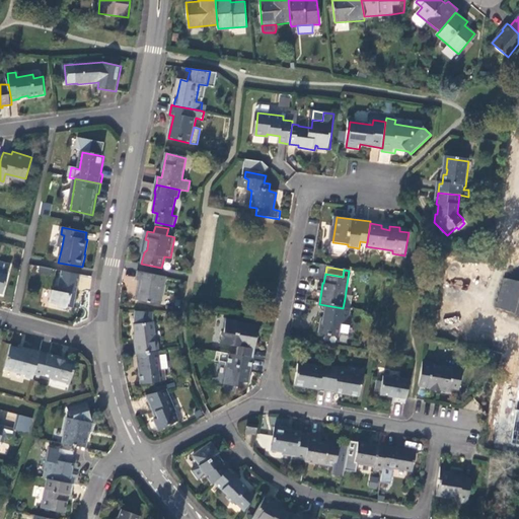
[(74,308),(81,275),(62,271),(58,290),(52,290),(50,303),(56,305),(58,308),(65,309),(68,307),(74,308)]
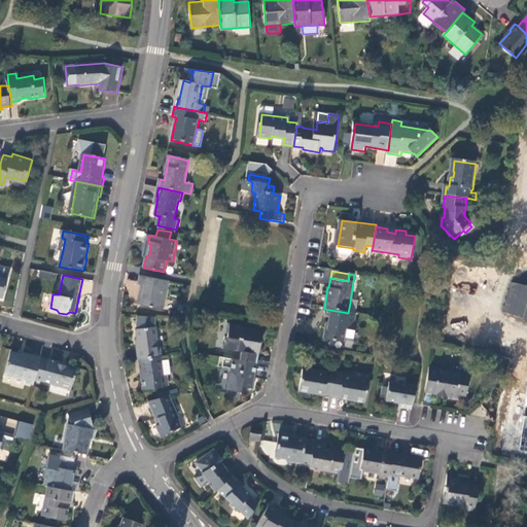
[(169,282),(141,276),(139,284),(141,285),(138,305),(163,311),(169,282)]
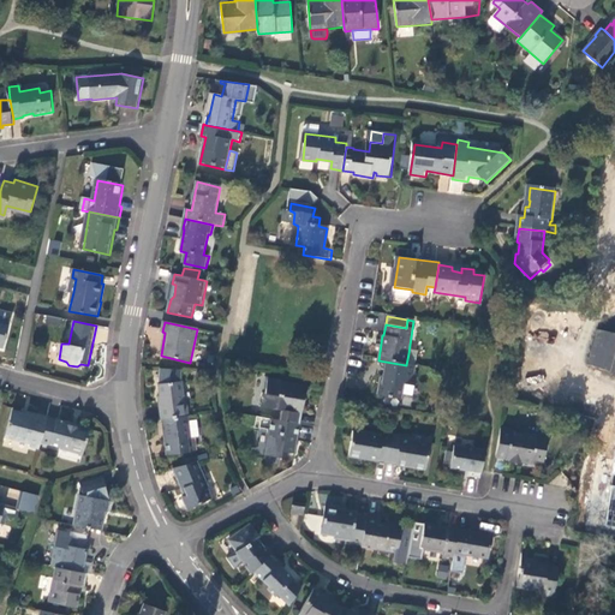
[(614,335),(597,330),(589,364),(614,374),(614,335)]
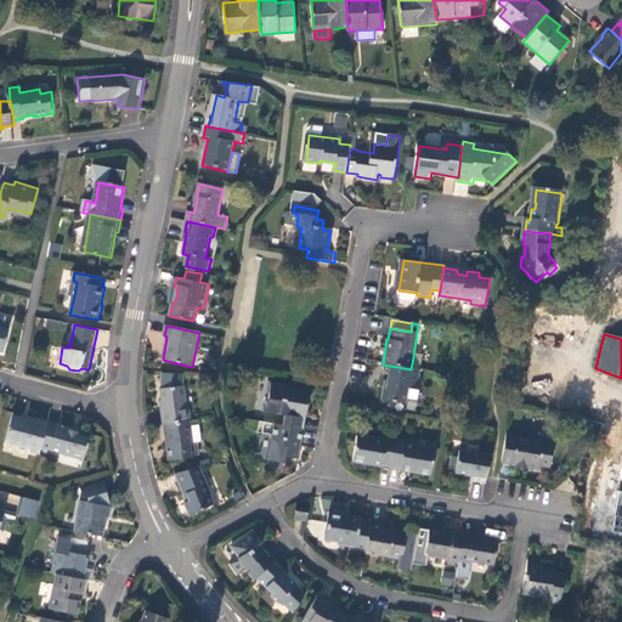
[(411,369),(422,371),(423,360),(413,357),(411,369)]
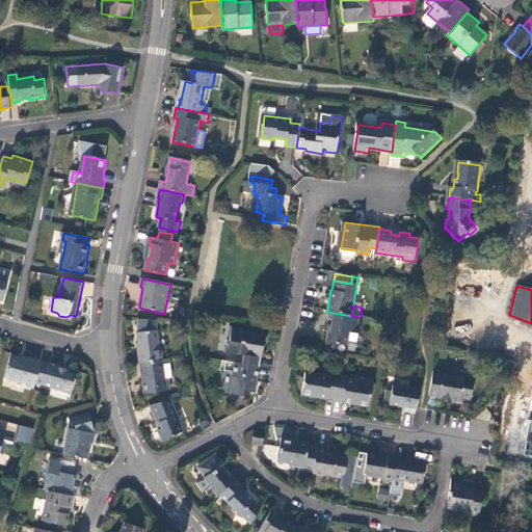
[(358,325),(361,317),(351,316),(327,312),(326,314),(331,321),(336,322),(335,326),(334,326),(329,328),(327,343),(348,347),(349,342),(351,334),(360,336),(361,336),(363,326),(358,325)]
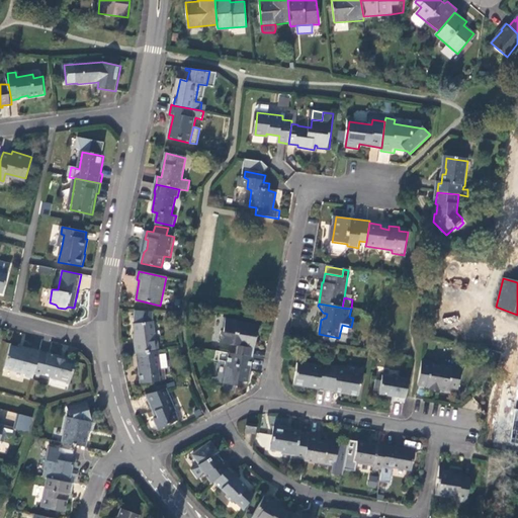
[(134,343),(136,354),(137,354),(159,351),(158,340),(156,340),(153,322),(152,322),(153,312),(135,311),(135,324),(134,324),(136,343),(134,343)]
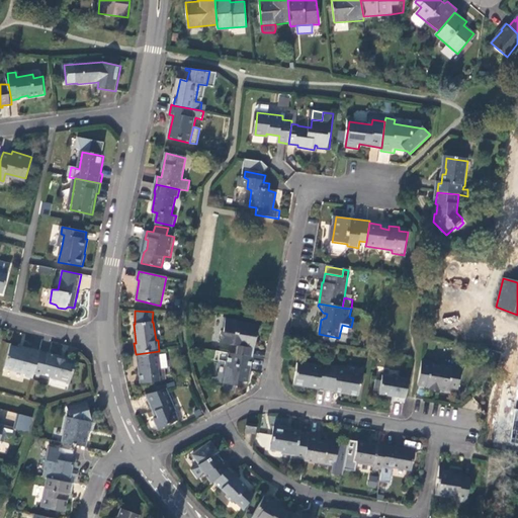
[(237,355),(253,358),(259,328),(237,324),(238,321),(227,319),(225,332),(223,331),(220,343),(238,347),(237,355)]
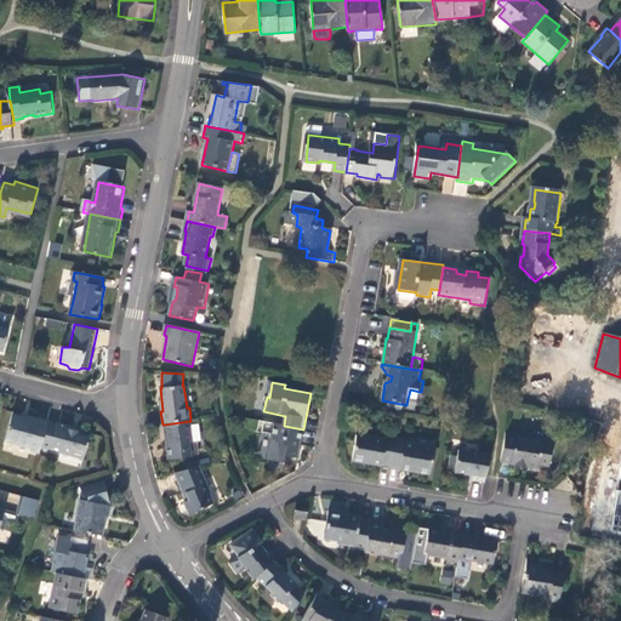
[(419,402),(420,392),(410,389),(408,399),(419,402)]
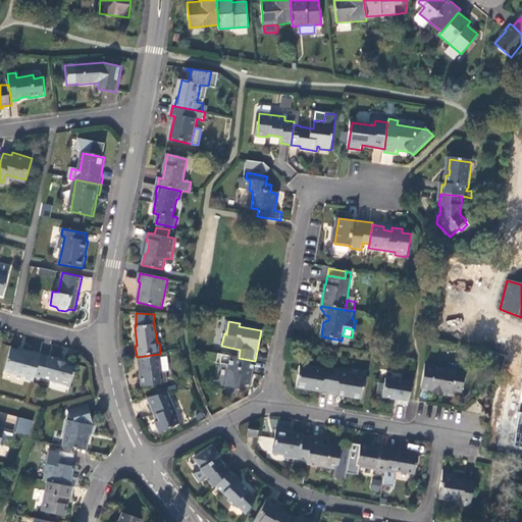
[(25,379),(33,381),(35,376),(41,354),(24,350),(24,352),(11,349),(5,371),(27,376),(25,379)]
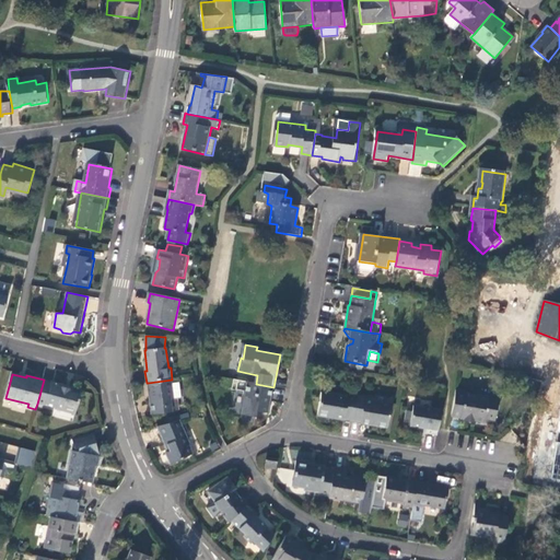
[(44,380),(37,404),(46,406),(46,405),(55,407),(55,408),(74,413),(81,389),(70,386),(70,388),(62,386),(62,384),(44,380)]
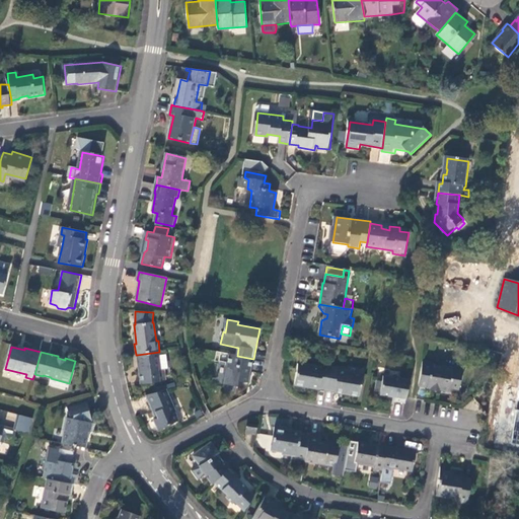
[(159,352),(137,355),(141,384),(160,382),(159,372),(161,372),(159,352)]
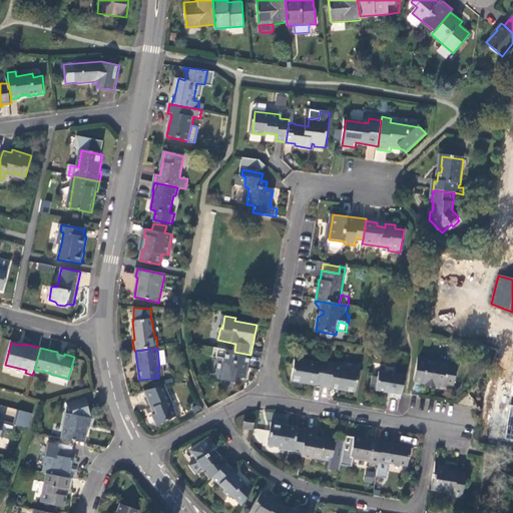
[(246,380),(250,355),(234,352),(228,351),(222,381),(234,384),(236,378),(246,380)]
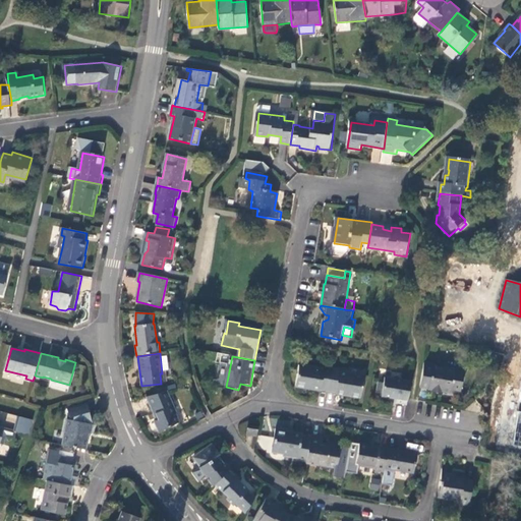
[(433,365),(424,363),(420,389),(428,390),(428,391),(438,393),(438,390),(441,391),(441,392),(452,395),(453,392),(461,393),(464,374),(455,372),(455,371),(433,367),(433,365)]
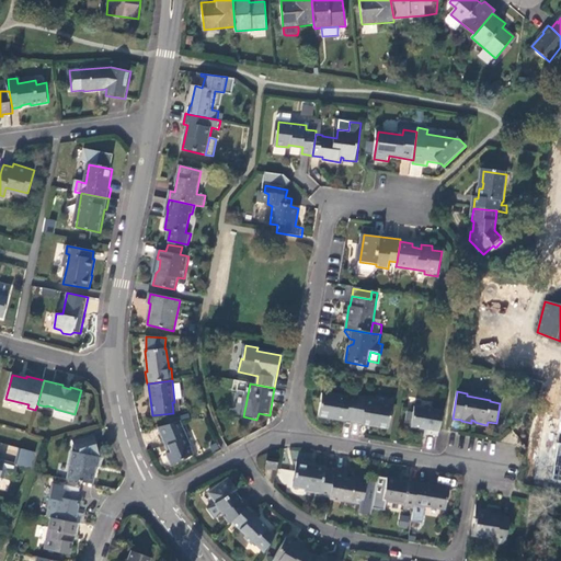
[(319,415),(354,422),(358,397),(348,396),(348,398),(323,393),(319,415)]
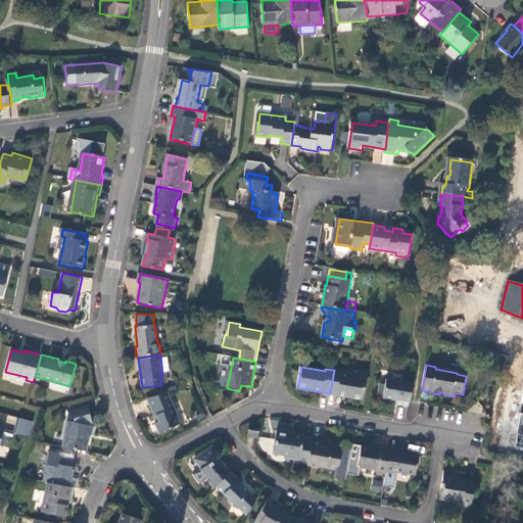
[(334,370),(330,393),(362,399),(366,379),(341,374),(342,372),(334,370)]
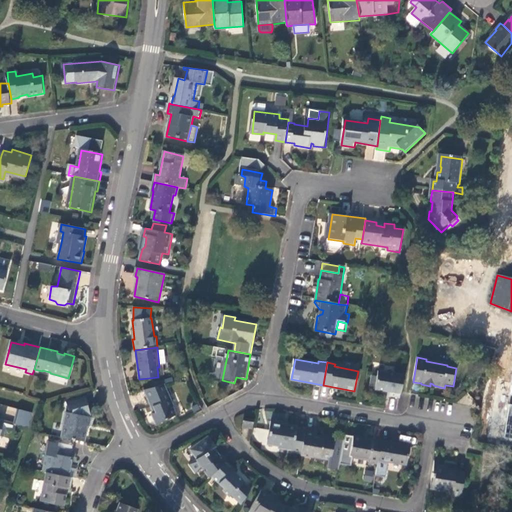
[(400,400),(401,393),(404,377),(379,373),(378,378),(372,377),(369,390),(391,394),(390,399),(400,400)]
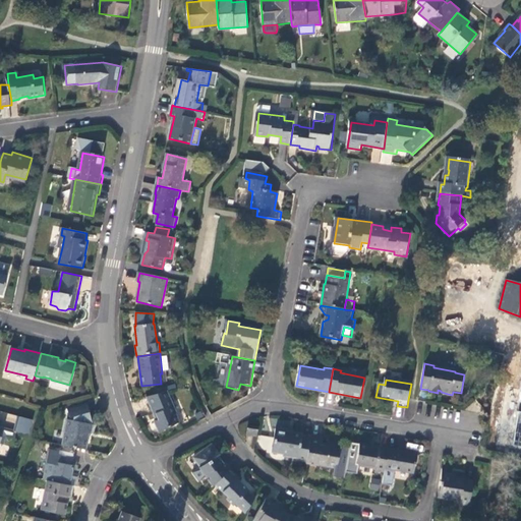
[(168,392),(147,398),(154,421),(152,423),(155,433),(177,426),(174,417),(175,417),(168,392)]
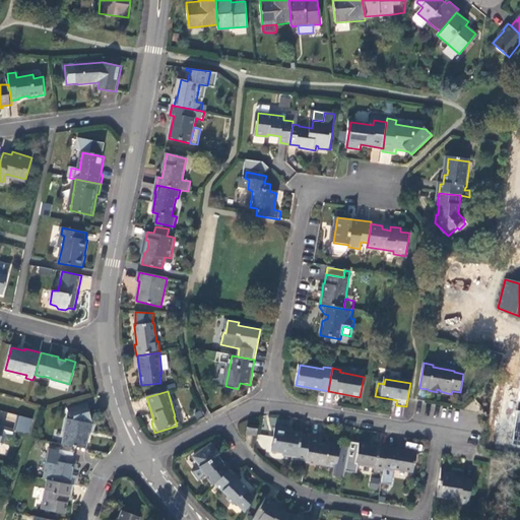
[(68,419),(62,445),(85,450),(87,438),(85,438),(87,433),(90,433),(91,425),(91,420),(88,411),(89,411),(87,403),(67,409),(71,420),(68,419)]
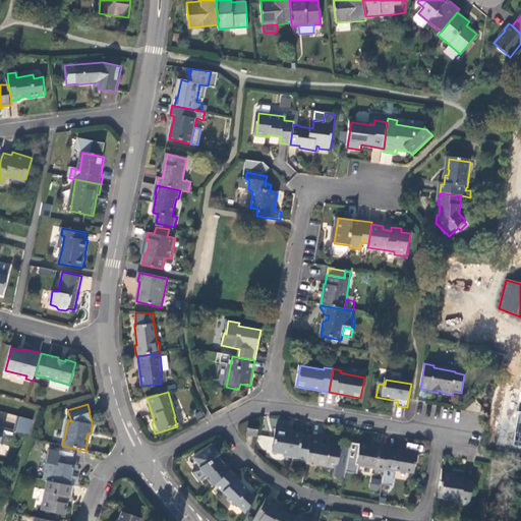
[(257,427),(248,426),(247,436),(255,438),(257,427)]
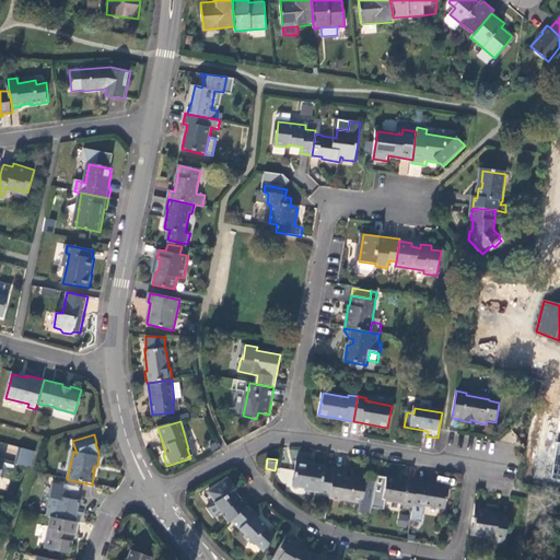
[(329,497),(335,467),(326,466),(325,467),(308,465),(310,463),(296,461),(292,486),(305,488),(304,489),(319,492),(319,494),(329,497)]
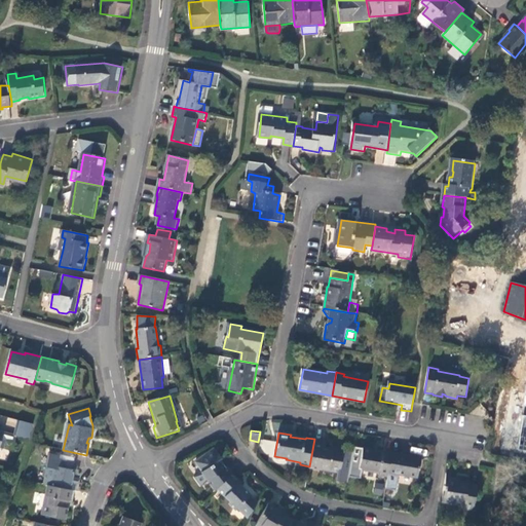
[(352,458),(343,456),(344,451),(326,448),(327,441),(314,439),(309,466),(308,467),(337,473),(336,481),(348,483),(348,478),(352,458)]
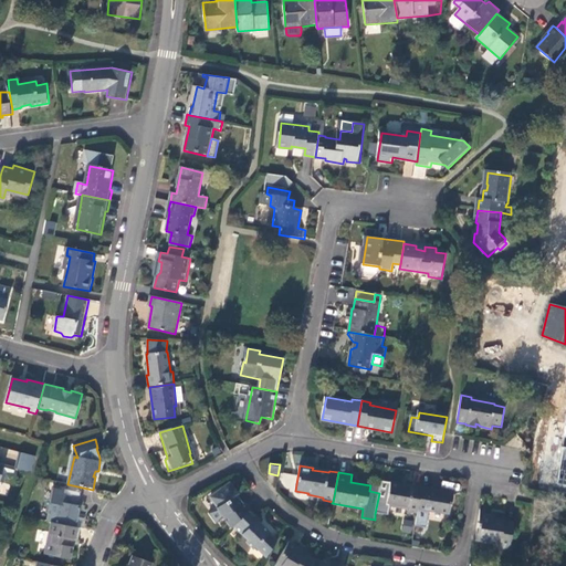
[(282,485),(295,486),(296,474),(283,473),(282,485)]
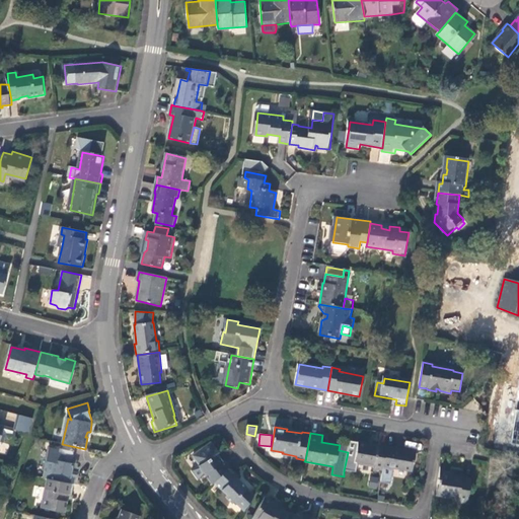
[(344,471),(356,473),(357,465),(374,468),(374,472),(382,474),(387,449),(378,447),(378,448),(369,447),(369,445),(358,443),(358,444),(349,442),(349,447),(348,452),(344,471)]
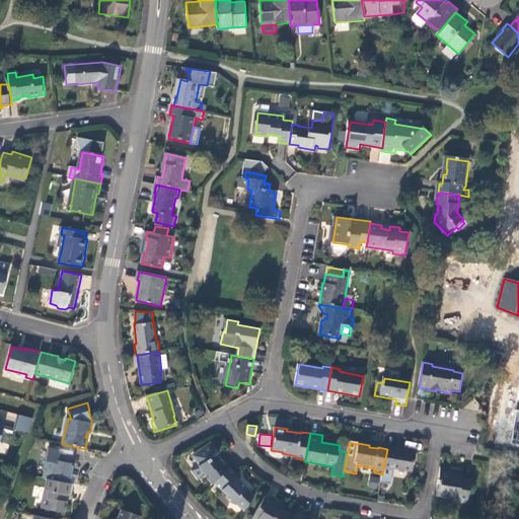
[(203,449),(193,456),(200,465),(192,471),(198,480),(205,475),(212,485),(213,484),(229,467),(224,461),(222,462),(216,454),(218,453),(212,444),(204,450),(203,449)]
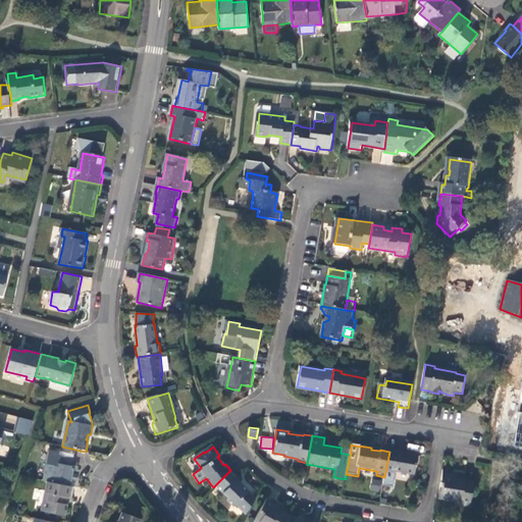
[(384,477),(382,487),(390,488),(394,473),(412,475),(415,457),(400,454),(400,453),(389,451),(389,452),(384,477)]
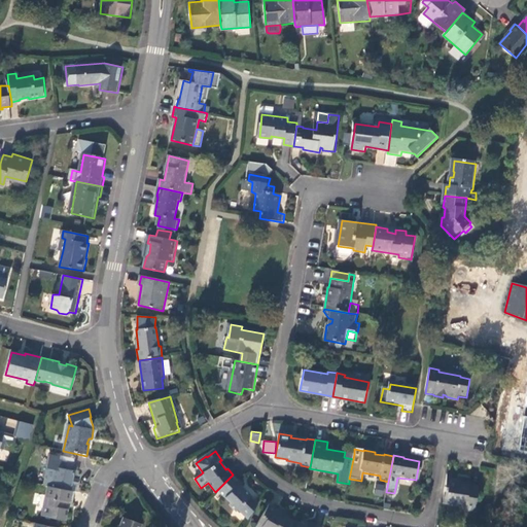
[(50,487),(70,491),(74,471),(73,470),(74,463),(58,459),(57,467),(55,467),(50,487)]
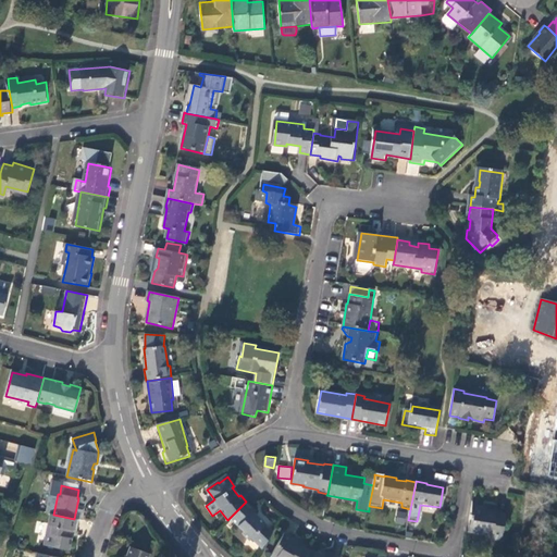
[(250,539),(261,549),(273,532),(267,525),(264,524),(265,523),(255,514),(257,511),(246,502),(229,519),(242,532),(240,534),(248,542),(250,539)]
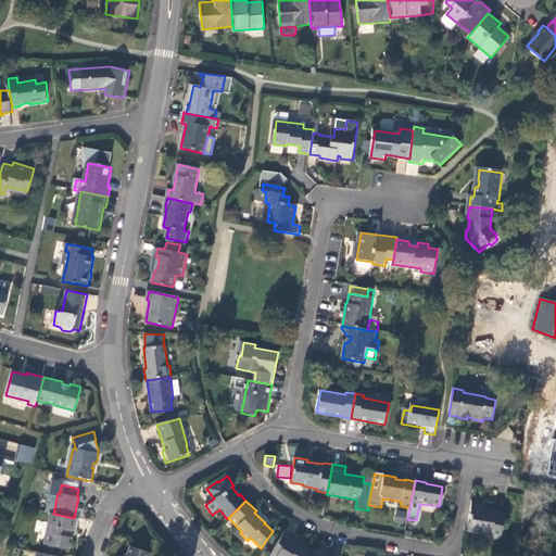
[(467,529),(509,538),(513,519),(496,516),(496,514),(483,512),(483,509),(476,508),(477,504),(472,503),(467,529)]
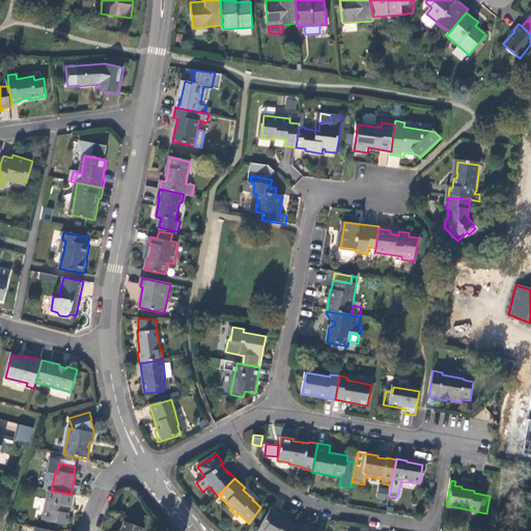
[(376,499),(387,500),(388,486),(378,485),(376,499)]
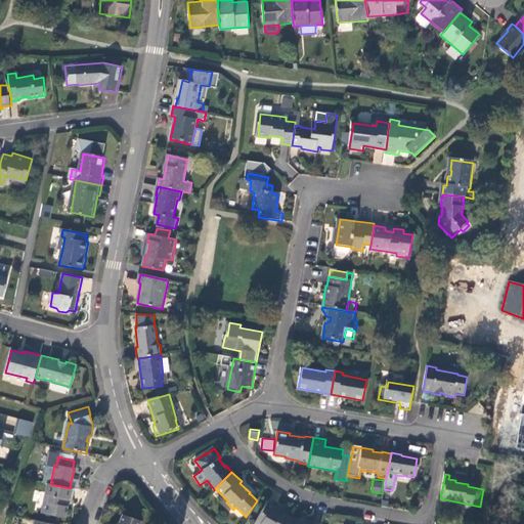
[(50,484),(47,484),(41,513),(63,518),(67,507),(66,507),(67,498),(72,500),(73,489),(70,488),(50,484)]
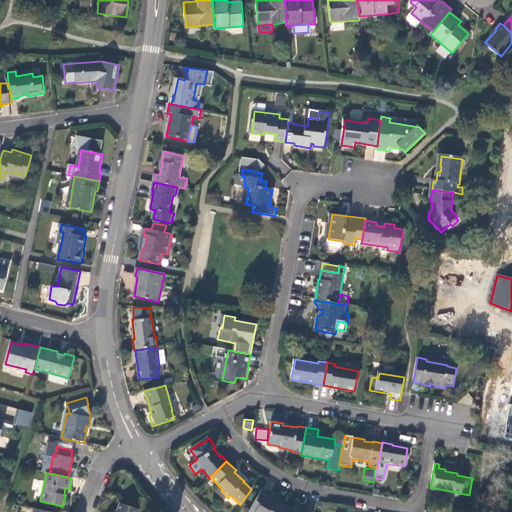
[(467,502),(469,495),(430,487),(430,490),(453,495),(453,499),(467,502)]
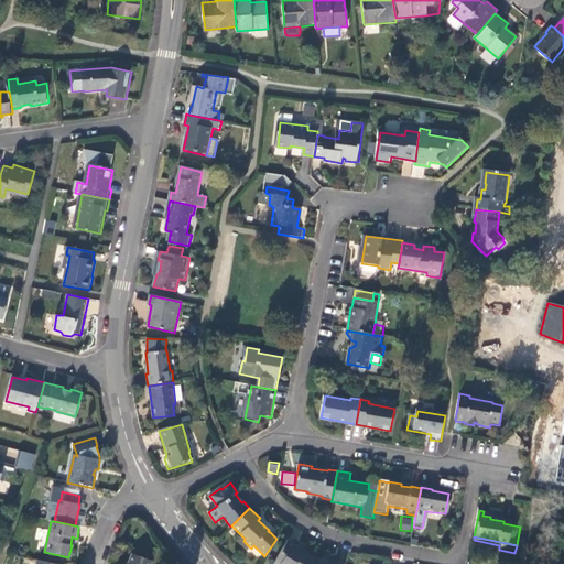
[(272,563),(310,563),(313,560),(305,556),(304,559),(300,555),(301,552),(281,544),(272,563)]
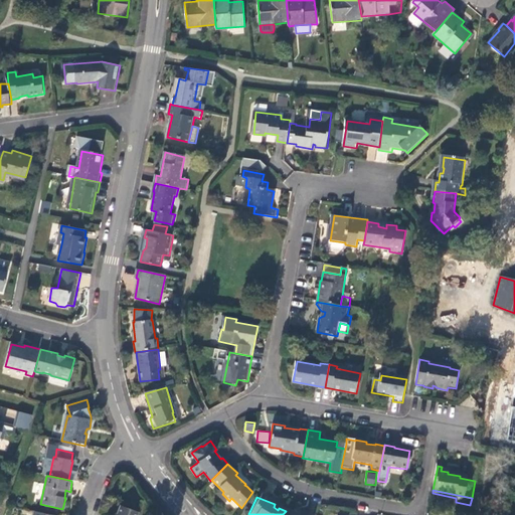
[(137,514),(139,513),(120,506),(116,514),(137,514)]
